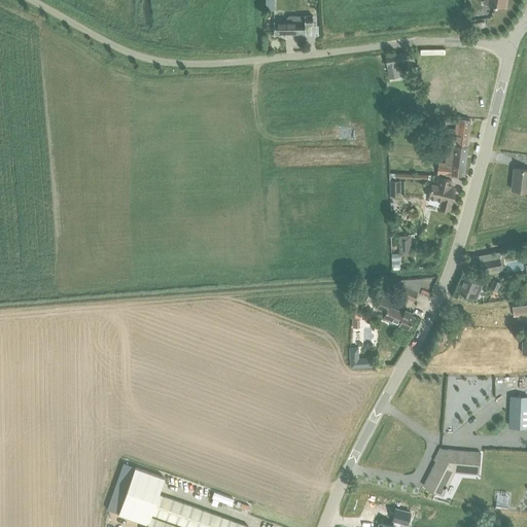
[(276,0),(267,0),(267,10),(275,10),(276,0)]
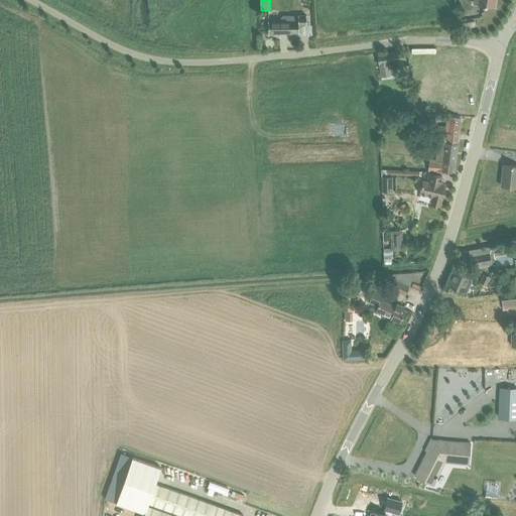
[(268,32),(299,32),(299,24),(306,24),(306,15),(282,15),(278,19),(268,19),(268,32)]
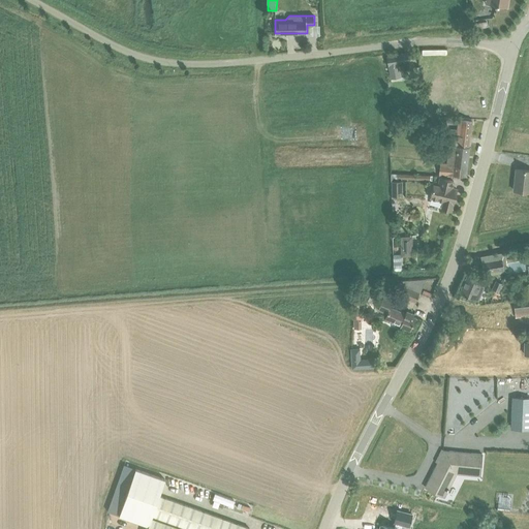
[(398,71),(397,65),(410,63),(408,53),(387,56),(391,79),(400,78),(399,71),(398,71)]
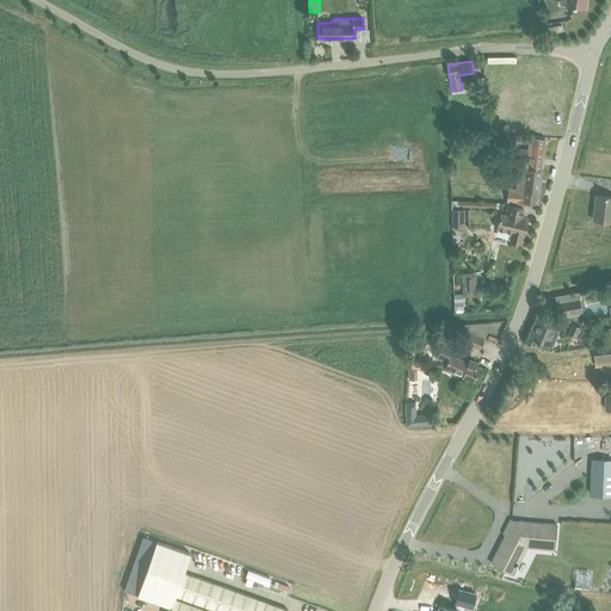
[(520,158),(516,195),(511,193),(511,201),(537,204),(544,140),(531,139),(529,159),(520,158)]
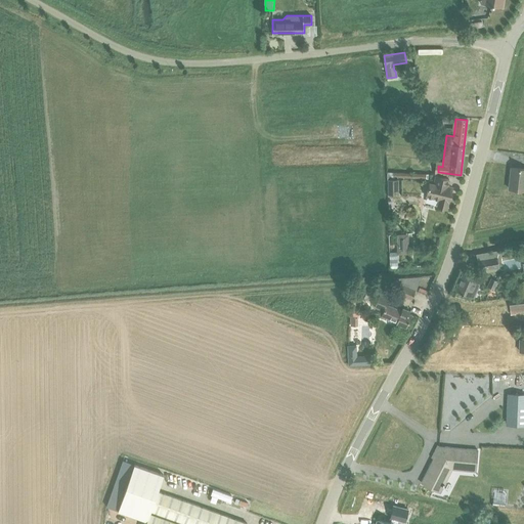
[(440,124),(431,124),(430,134),(439,134),(440,124)]
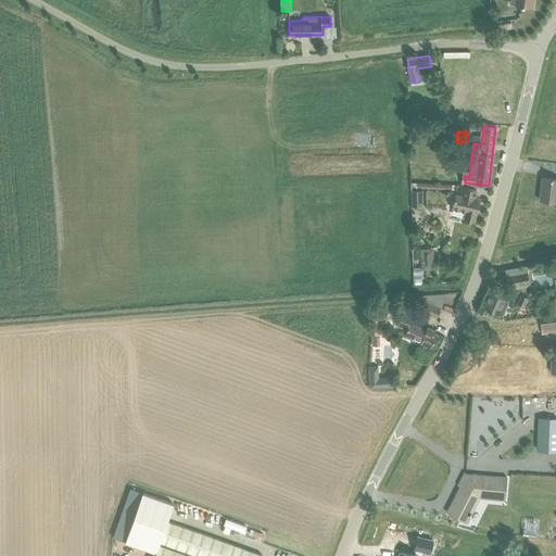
[(555,201),(555,178),(544,177),(541,200),(555,201)]
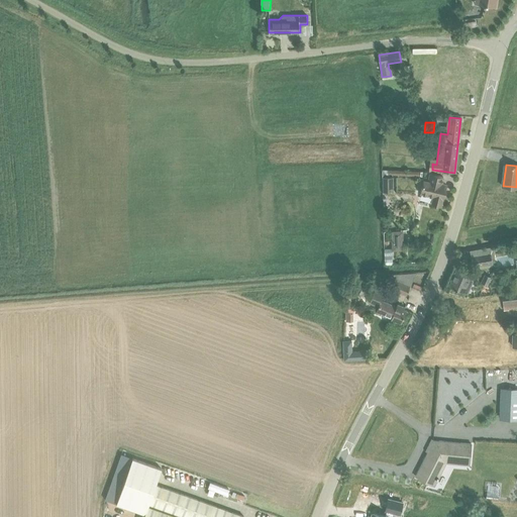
[(443,201),(448,184),(442,183),(443,178),(430,175),(428,184),(423,182),(420,195),(432,198),(431,204),(440,206),(441,201),(443,201)]
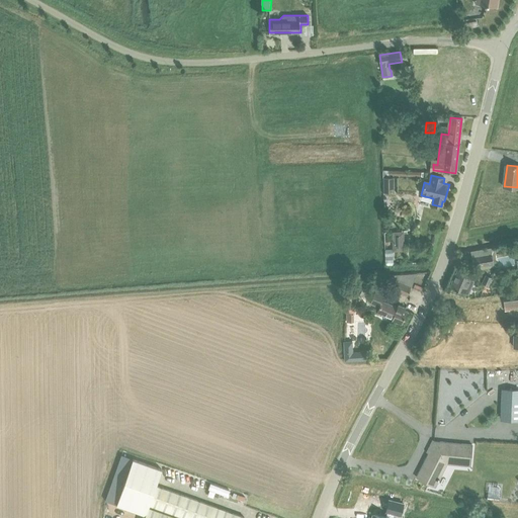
[(383,193),(394,192),(393,178),(383,178),(383,193)]
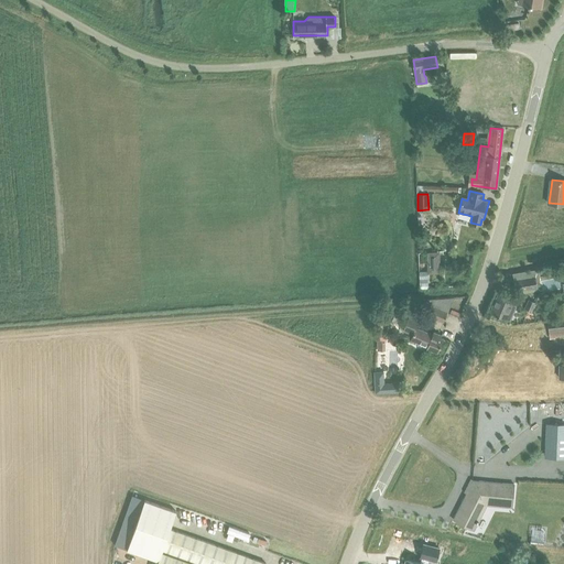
[(427,274),(441,274),(440,252),(427,253),(427,272),(427,274)]
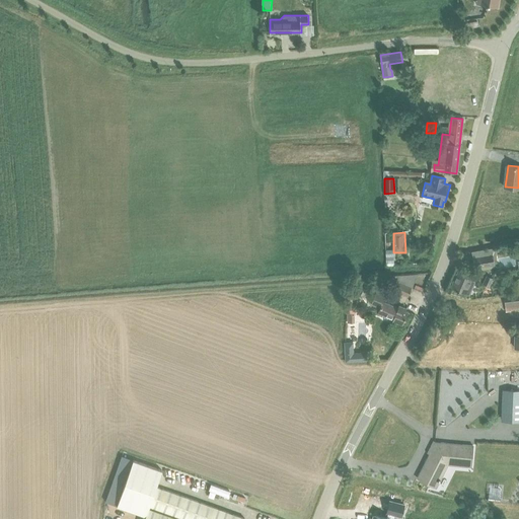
[(482,267),(495,265),(493,254),(472,257),(474,268),(475,268),(472,276),(458,270),(451,287),(469,295),(482,267)]
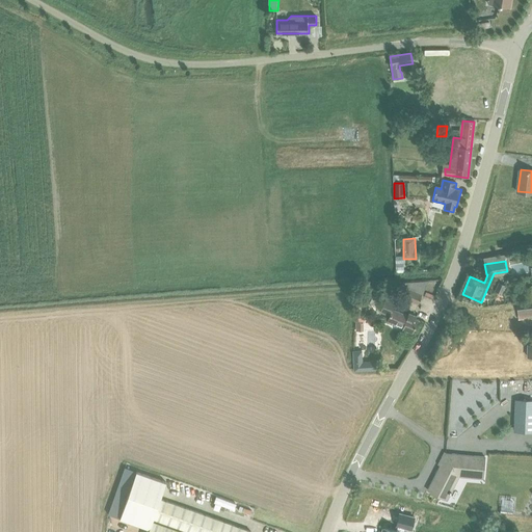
[(502,293),(505,285),(499,283),(496,290),(502,293)]
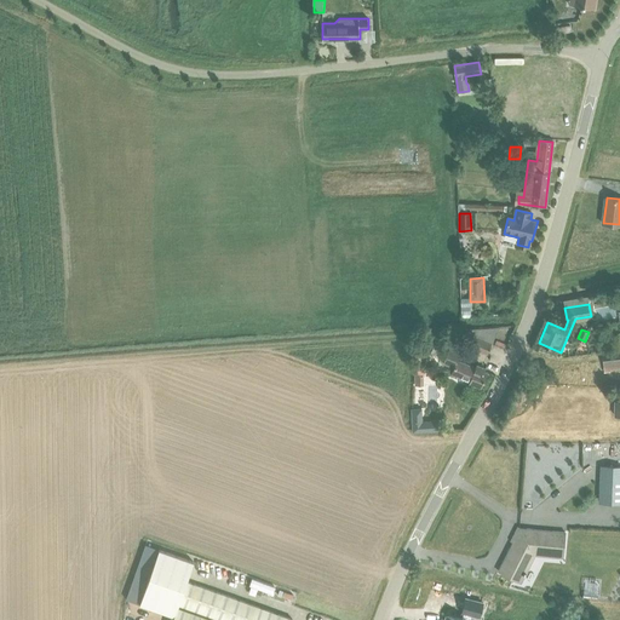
[(477,338),(472,348),(488,355),(492,344),(477,338)]
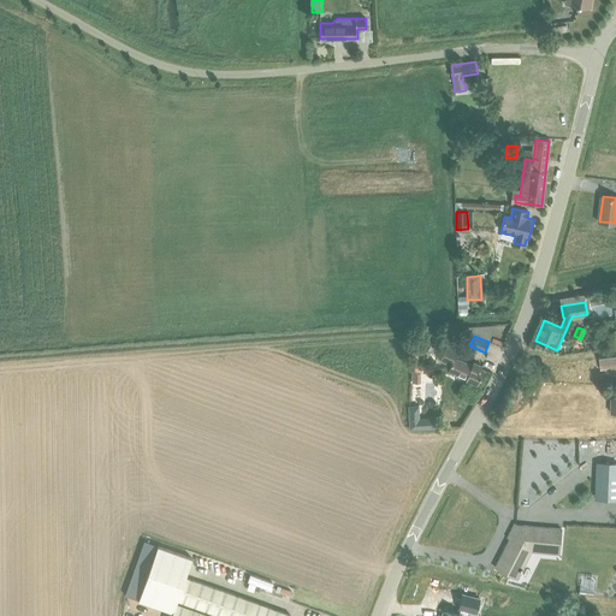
[(421,345),(409,345),(409,369),(412,369),(418,369),(421,369),(421,345)]
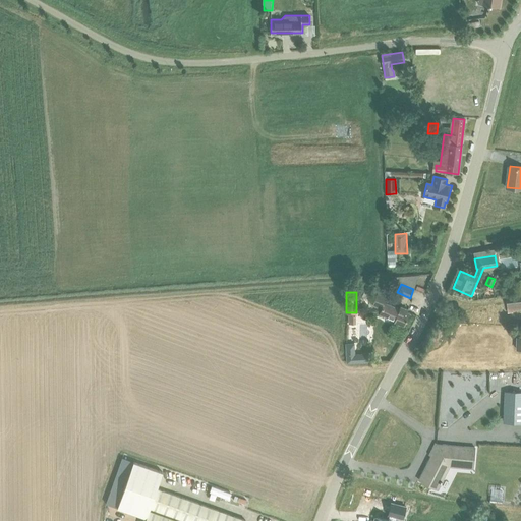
[(379,292),(372,304),(381,307),(379,312),(382,313),(381,316),(394,323),(403,327),(408,313),(403,311),(404,309),(398,306),(398,308),(383,302),(386,295),(379,292)]
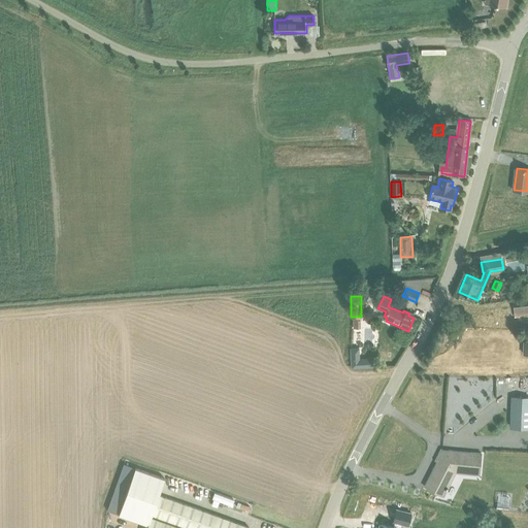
[(527,317),(527,299),(513,302),(515,318),(527,317)]
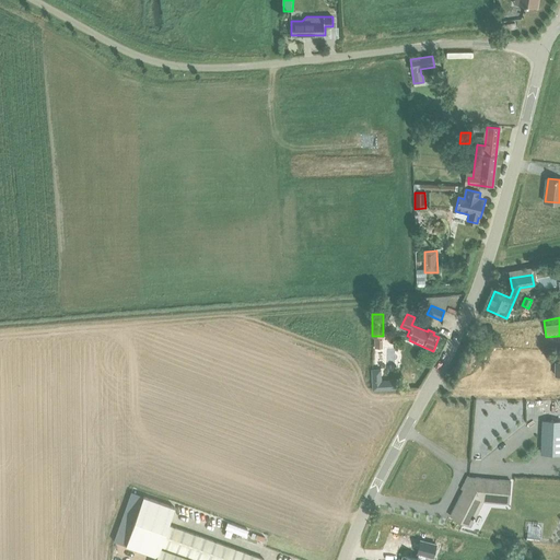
[(381,369),(372,370),(373,391),(399,389),(399,380),(382,381),(381,369)]
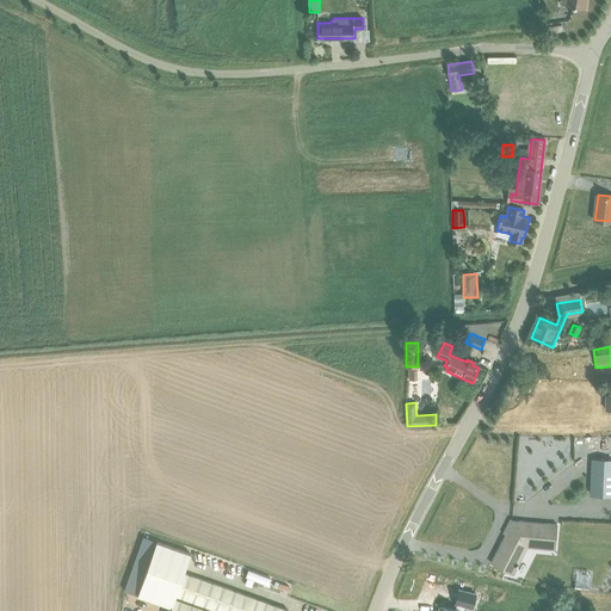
[(610,495),(610,460),(594,458),(592,495),(610,495)]
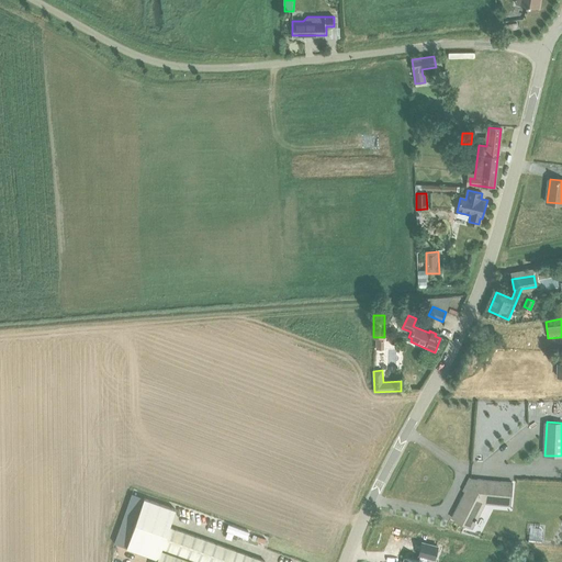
[(509,502),(512,482),(476,480),(475,481),(468,478),(462,491),(464,492),(451,517),(471,528),(485,499),(509,502)]
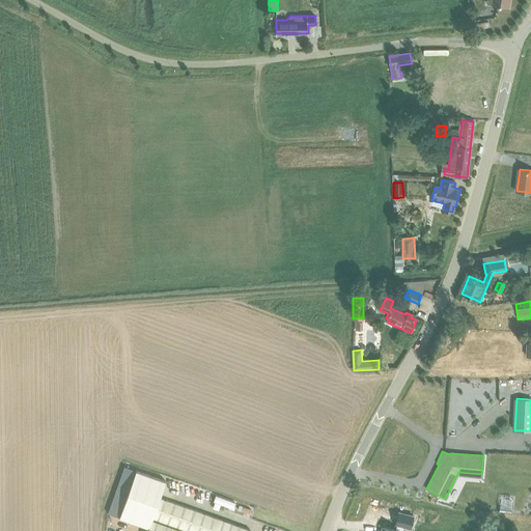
[(249,530),(250,530),(189,508),(160,498),(166,481),(136,471),(119,518),(149,528),(147,530),(249,530)]
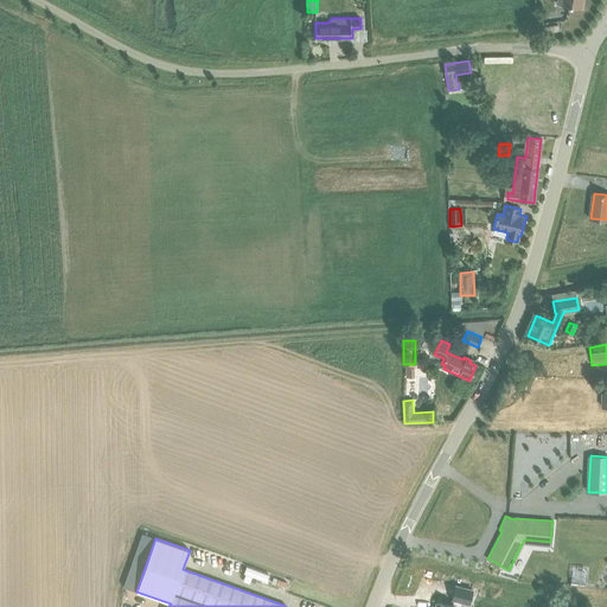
[(573,585),(587,585),(588,567),(573,567),(573,585)]
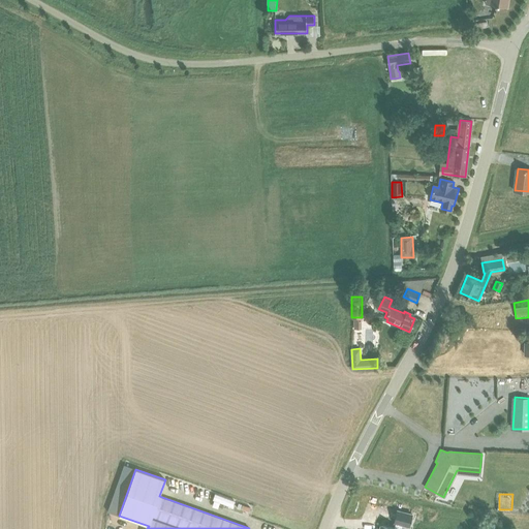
[(400,528),(402,524),(409,526),(412,515),(397,510),(394,522),(396,522),(394,528),(381,525),(380,528),(400,528)]
